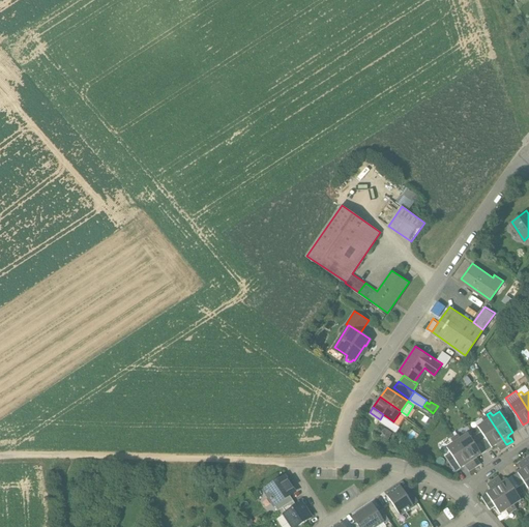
[(506,444),(487,414),(482,416),(486,420),(478,425),(482,430),(492,445),(497,442),(500,443),(499,446),(501,448),(506,444)]
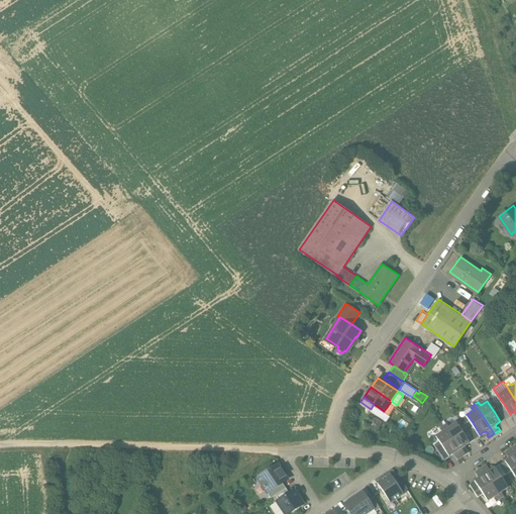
[(499,408),(505,418),(510,414),(504,404),(499,408)]
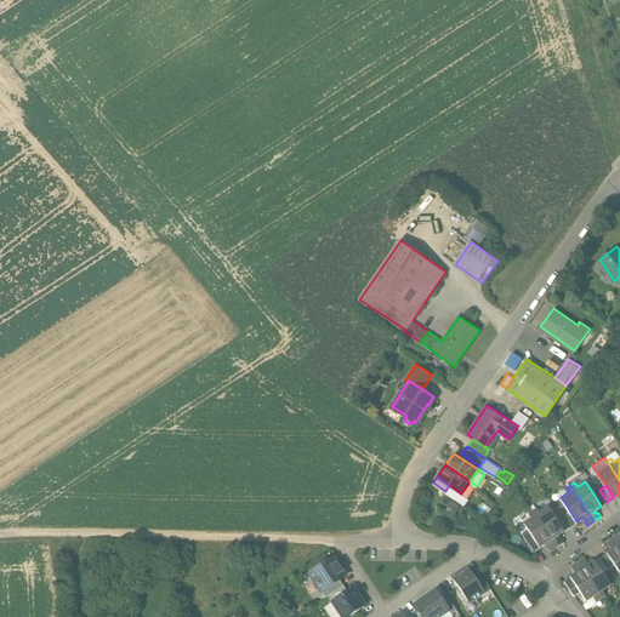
[(593,493),(601,506),(607,502),(599,490),(593,493)]
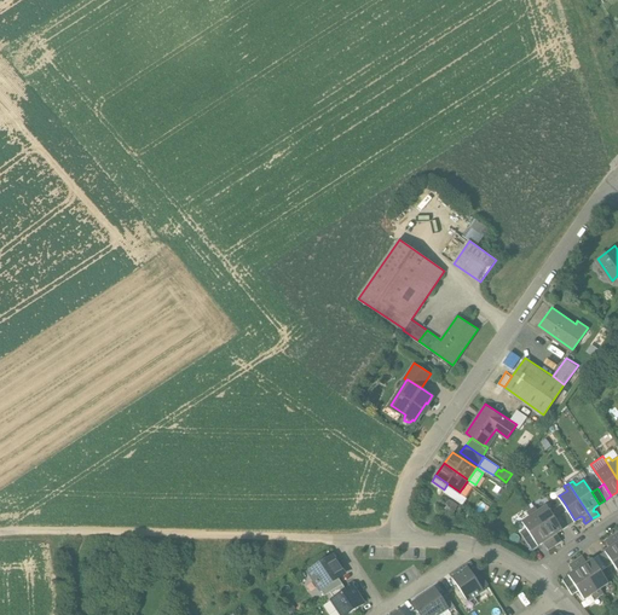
[(556,506),(569,524),(575,520),(564,502),(556,506)]
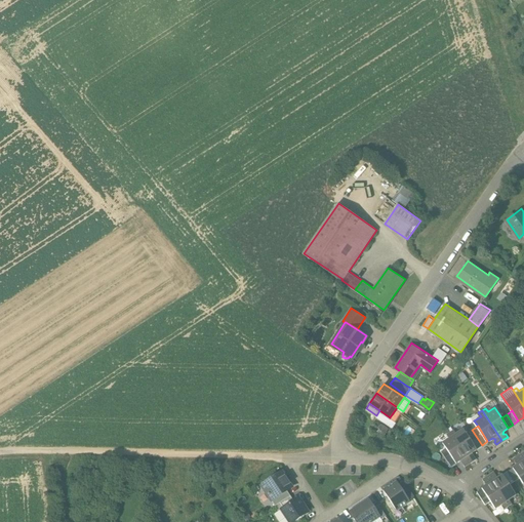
[(467,433),(464,428),(456,432),(454,429),(451,431),(471,460),(477,457),(475,454),(472,454),(473,451),(477,448),(467,433)]
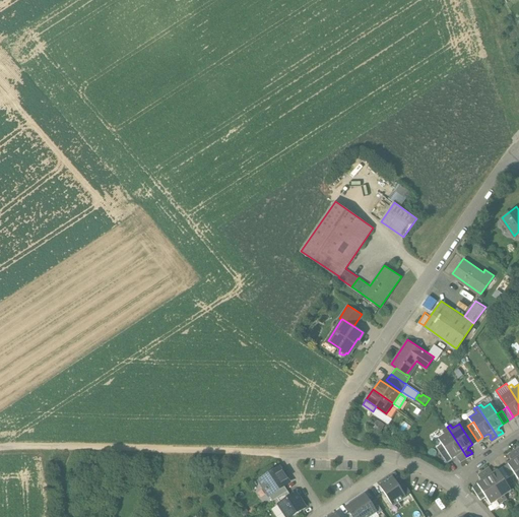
[(462,429),(472,444),(477,441),(467,426),(462,429)]
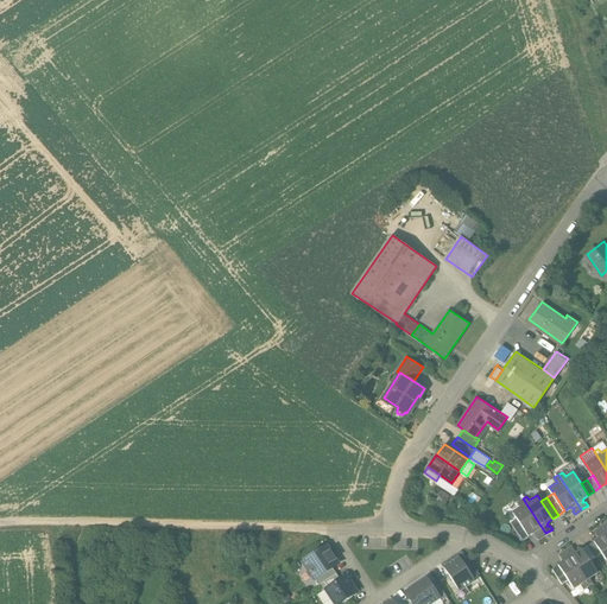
[(545,533),(523,498),(518,501),(522,506),(513,510),(517,516),(529,534),(535,531),(538,532),(537,535),(539,538),(545,533)]
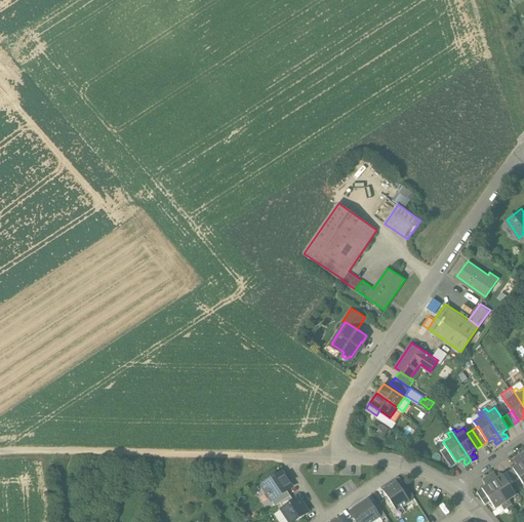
[(451,465),(456,462),(446,446),(441,449),(451,465)]
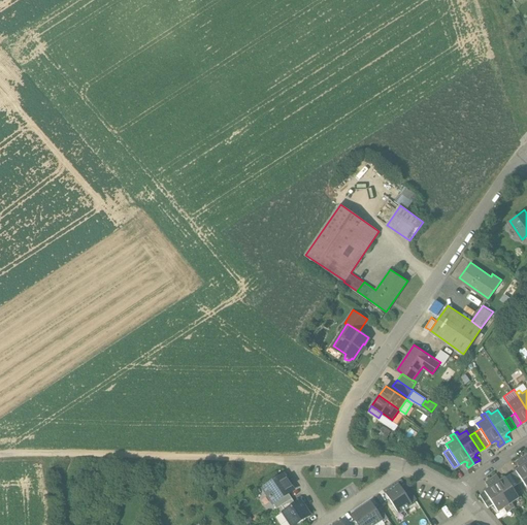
[(526,462),(523,456),(517,460),(519,462),(522,463),(521,465),(516,468),(523,479),(526,484),(526,462)]
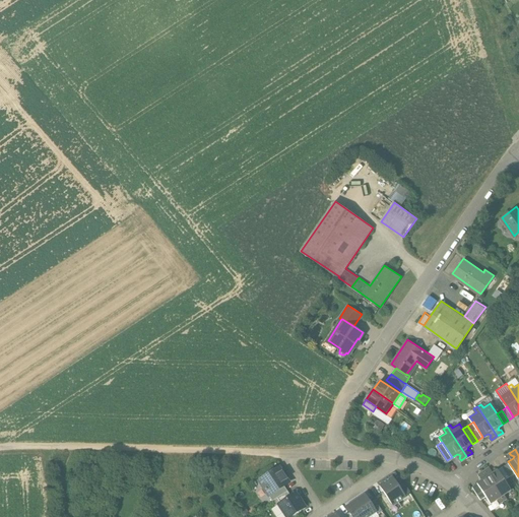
[(503,465),(510,475),(515,471),(508,461),(503,465)]
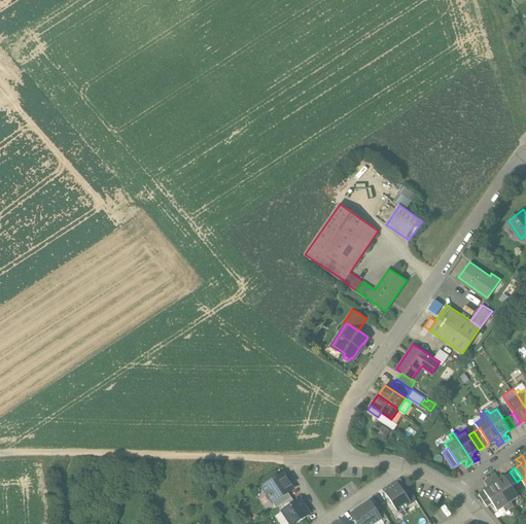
[(264,485),(273,500),(289,490),(293,487),(284,472),(264,485)]
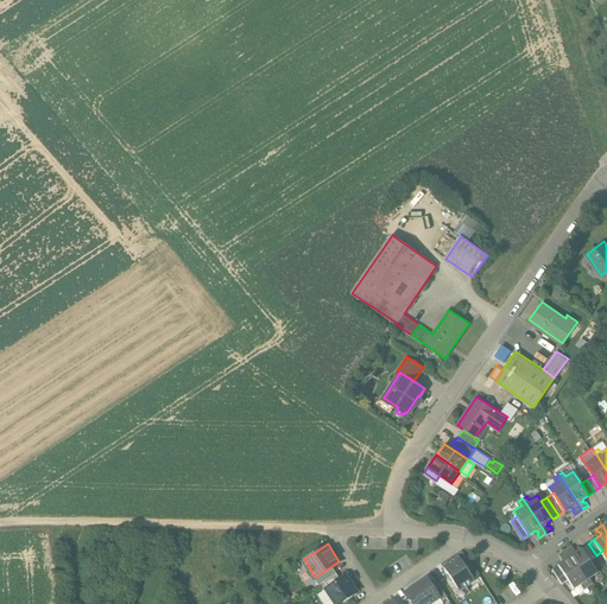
[(582,547),(577,551),(574,550),(575,546),(573,544),(567,548),(589,583),(593,580),(590,576),(599,571),(590,559),(582,547)]
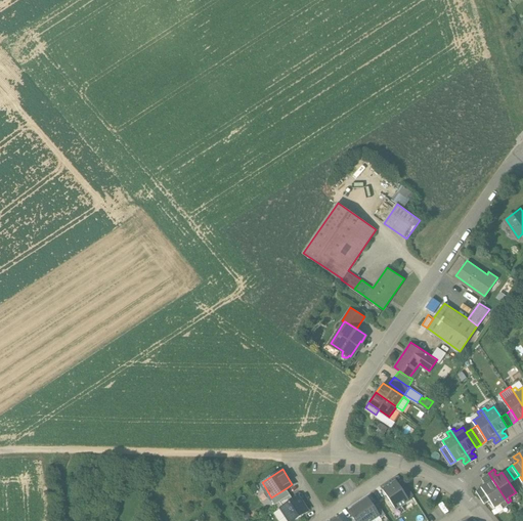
[(507,469),(502,472),(509,482),(514,479),(507,469)]
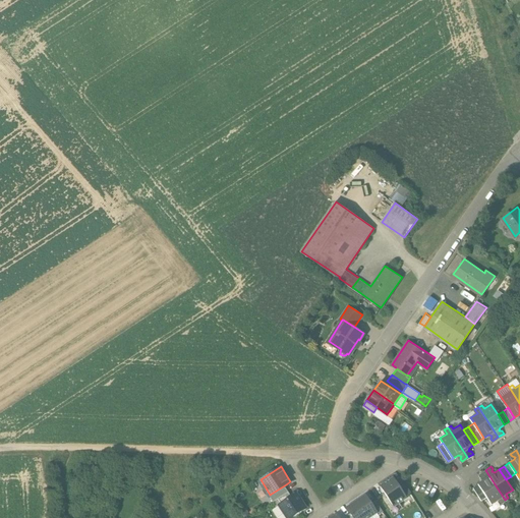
[(505,500),(485,470),(479,473),(481,476),(484,476),(483,479),(478,482),(487,496),(493,503),(499,499),(502,502),(505,500)]
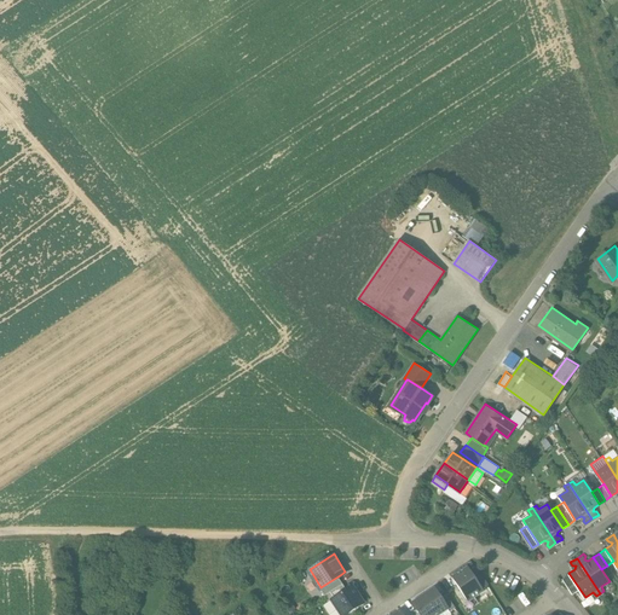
[(472,569),(468,564),(452,575),(468,599),(484,589),(483,587),(472,569)]
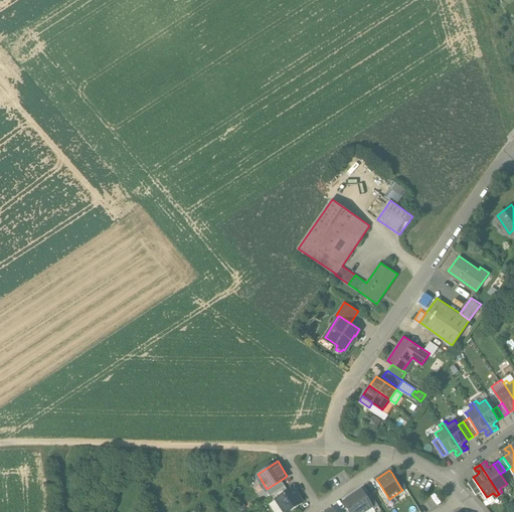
[(397,471),(392,474),(401,489),(406,485),(397,471)]
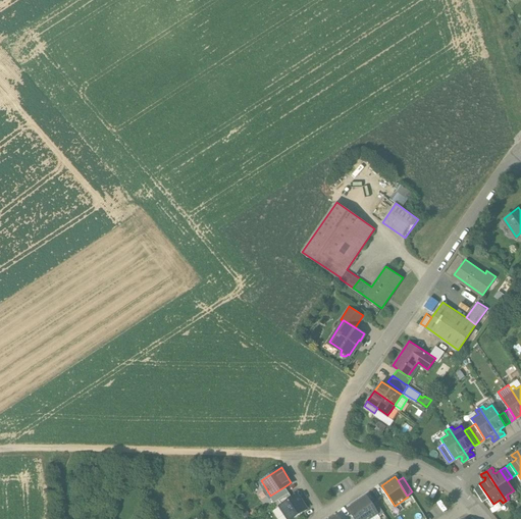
[(488,497),(479,483),(474,487),(483,500),(488,497)]
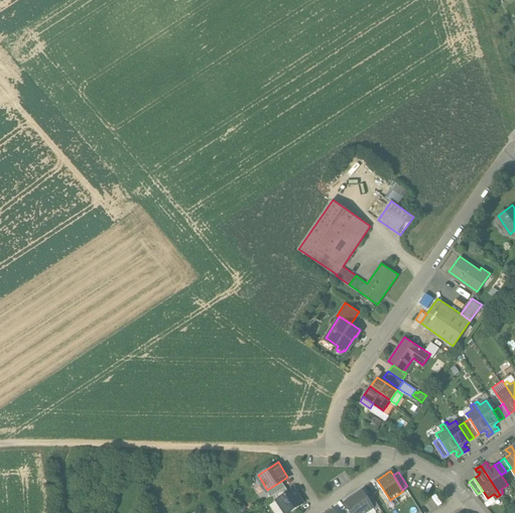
[(286,486),(283,480),(267,490),(271,495),(286,486)]
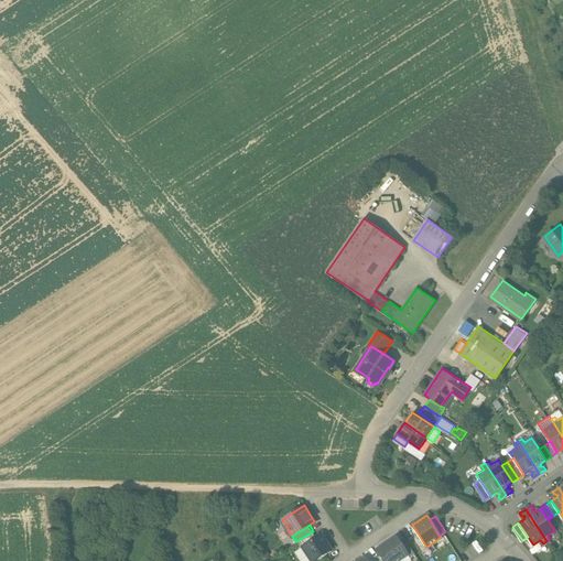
[(316,537),(313,531),(296,541),(300,547),(303,546),(316,537)]
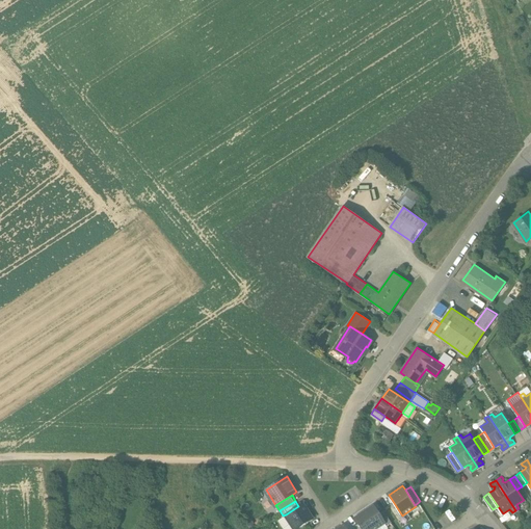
[(298,506),(286,514),(295,528),(313,517),(303,502),(298,506)]
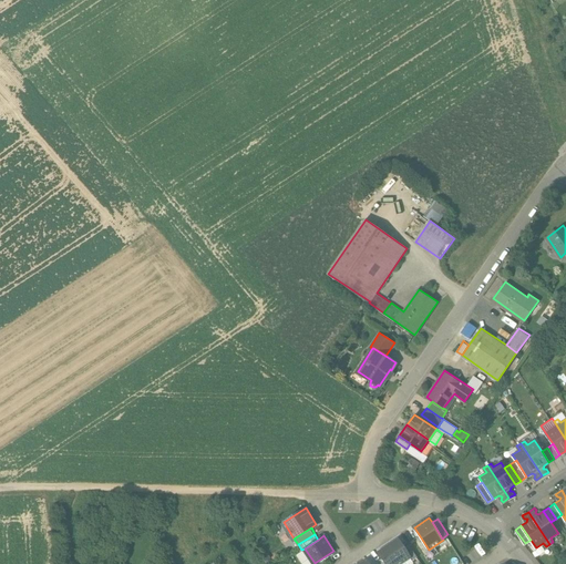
[(379,551),(387,563),(398,563),(410,556),(404,546),(399,537),(379,551)]
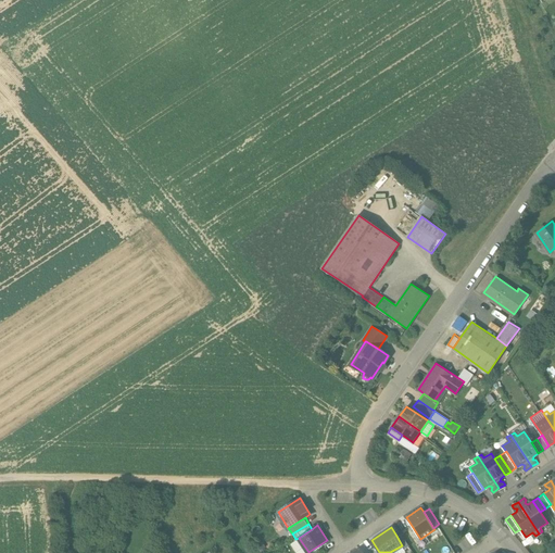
[(396,536),(402,545),(404,549),(410,544),(401,532),(396,536)]
